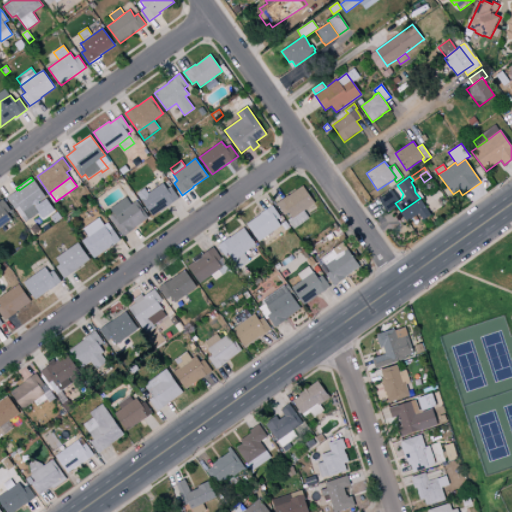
[(7,198),(17,190),(19,189),(19,190),(33,180),(34,180),(46,197),(35,205),(35,204),(23,213),(19,207),(16,209),(7,198)]
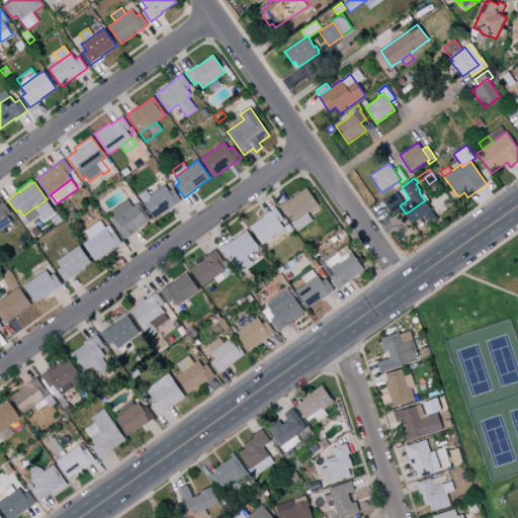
[(139,196),(147,190),(150,195),(151,194),(151,195),(165,185),(169,191),(173,189),(177,195),(181,200),(170,209),(169,208),(155,219),(154,217),(139,196)]
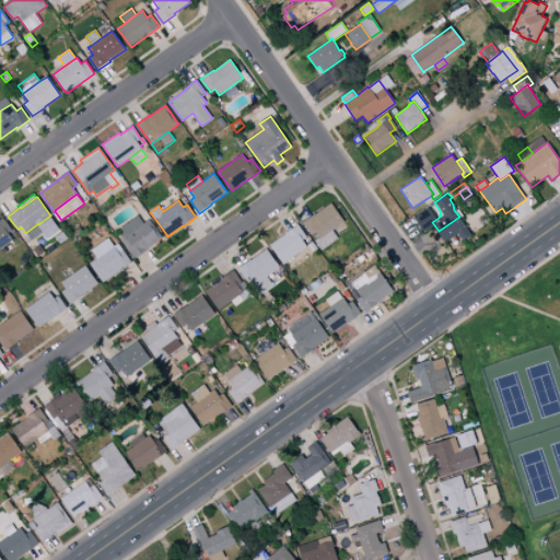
[(302,223),(307,219),(315,213),(315,214),(331,203),(334,207),(345,222),(333,230),(321,238),(319,237),(315,232),(311,235),(302,223)]
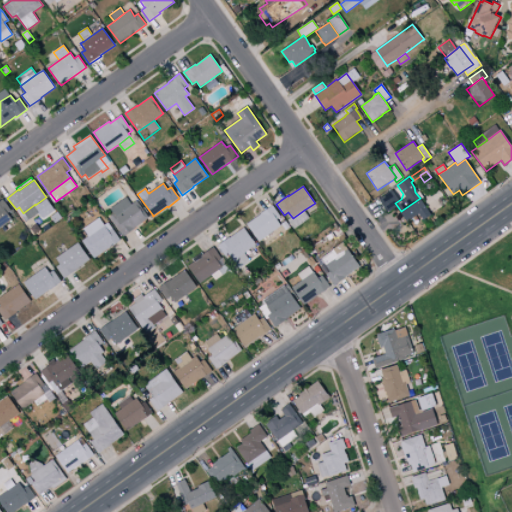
[(387,192),(394,203),(383,210),(378,204),(375,199),(387,192)]
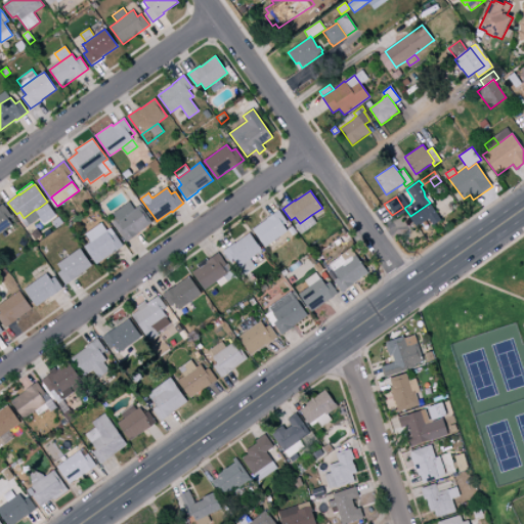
[(117,219),(113,214),(129,202),(134,209),(135,210),(119,222),(117,219)]
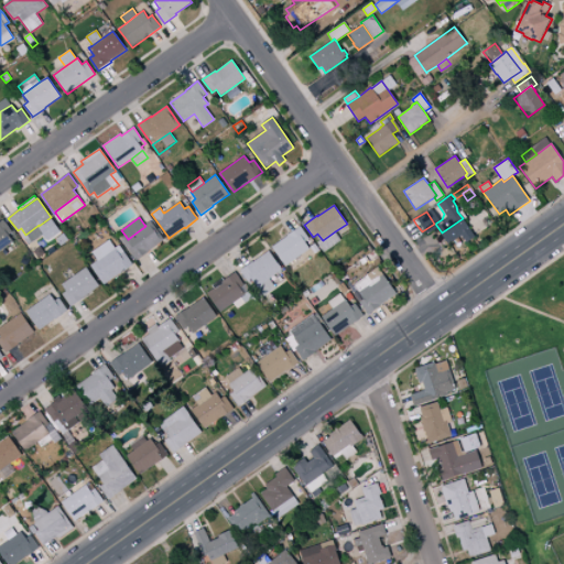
[(475,237),(463,218),(442,232),(445,238),(442,239),(446,245),(448,243),(462,235),(466,241),(475,237)]
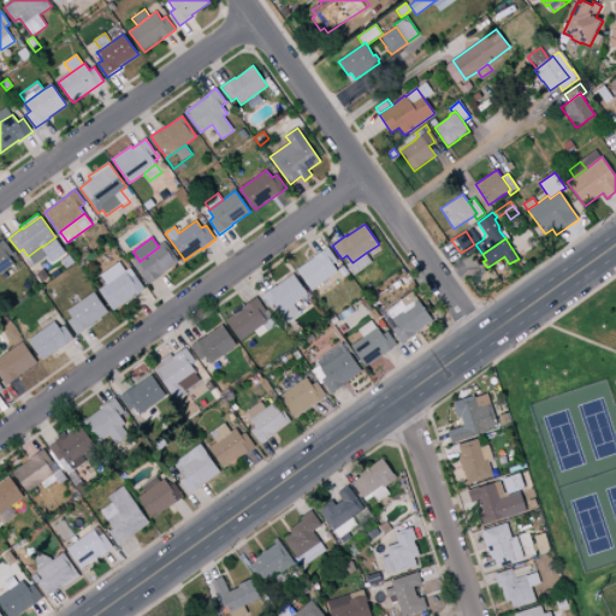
[(0,242),(4,240),(13,254),(10,256),(15,264),(0,273),(0,242)]
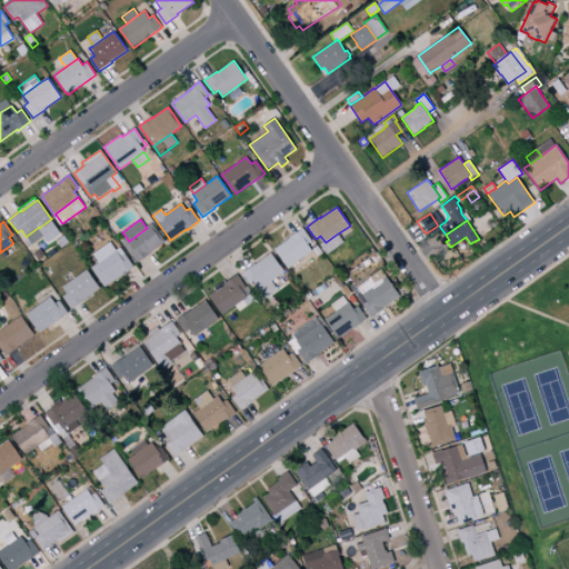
[(122,241),(127,238),(129,241),(147,228),(146,227),(152,222),(165,241),(166,241),(149,253),(150,253),(137,262),(132,257),(122,241)]
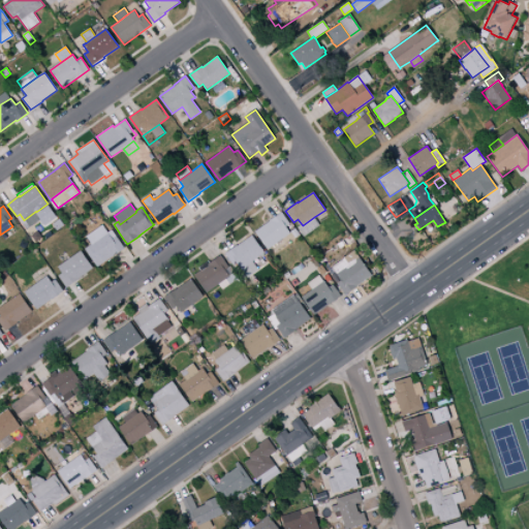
[(17,216),(26,230),(41,219),(36,212),(36,211),(24,220),(20,214),(17,216)]
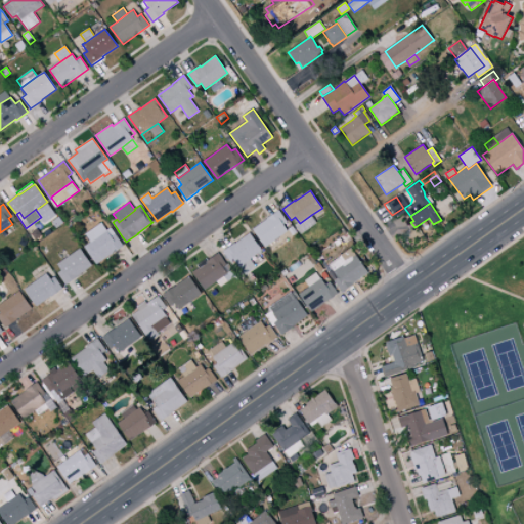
[(252,229),(267,219),(266,218),(274,213),(278,210),(287,222),(284,224),(288,231),(265,247),(252,229)]
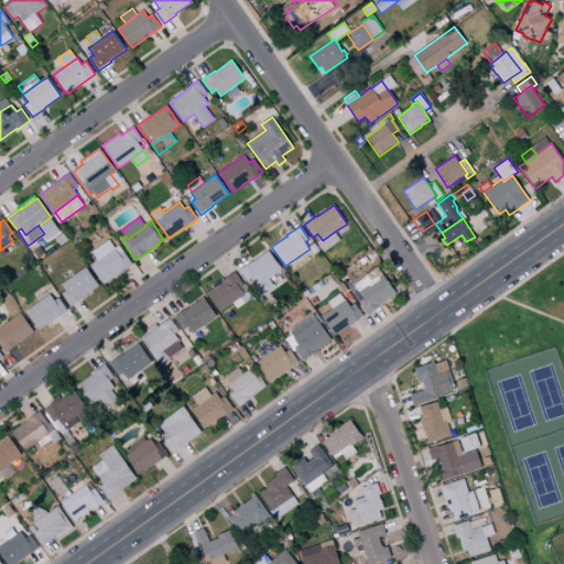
[(335,231),(342,240),(324,252),(317,242),(322,239),(323,240),(335,231)]
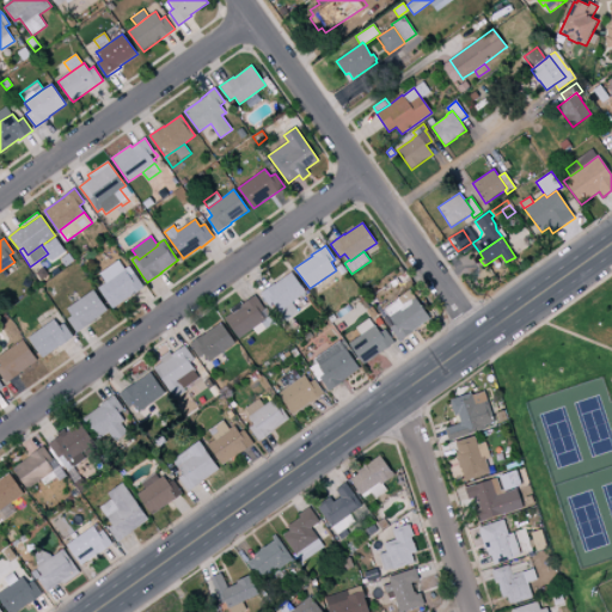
[(66,267),(61,259),(69,254),(75,261),(66,267)]
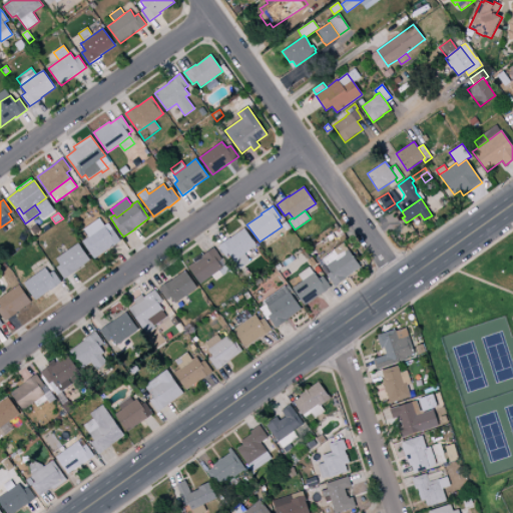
[(90,237),(89,236),(82,226),(92,219),(92,220),(98,216),(105,226),(90,237)]
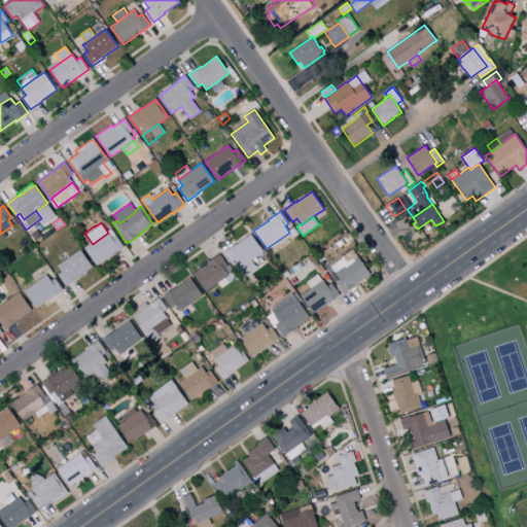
[(84,248),(92,243),(93,244),(108,233),(112,238),(115,235),(125,247),(112,255),(97,266),(84,248)]
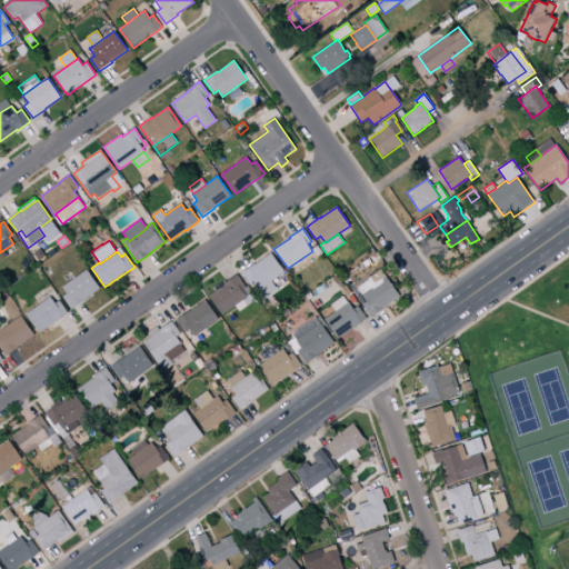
[(241,272),(248,268),(255,263),(255,265),(271,252),(285,271),(271,281),(260,289),(255,282),(251,286),(249,283),(241,272)]
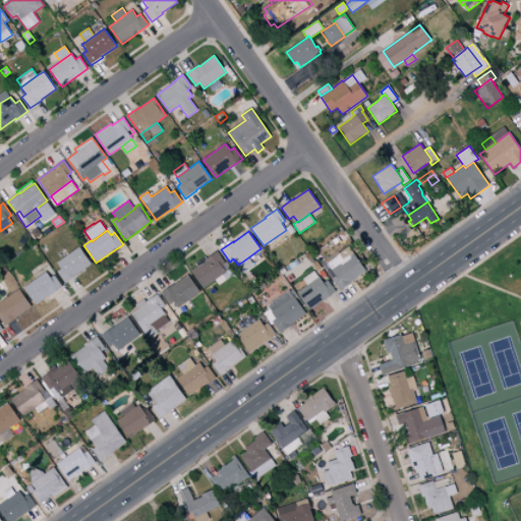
[(57,263),(79,246),(92,264),(77,274),(77,275),(65,283),(57,272),(61,269),(57,263)]
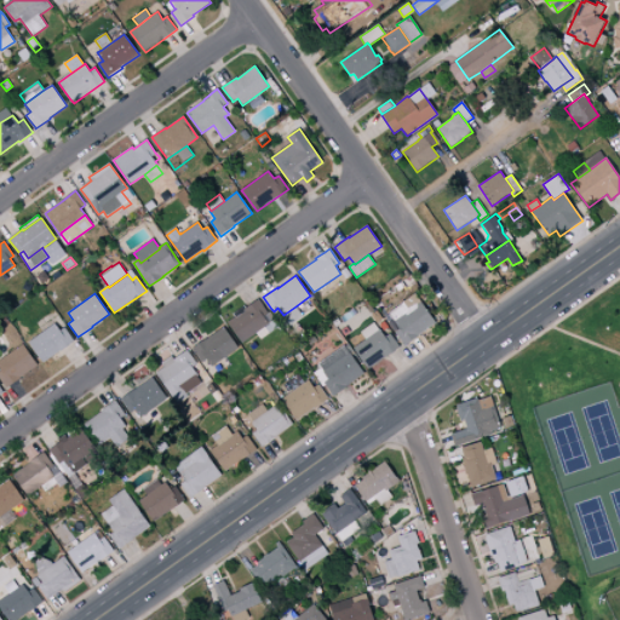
[(408,310),(403,305),(415,296),(420,302),(408,310)]
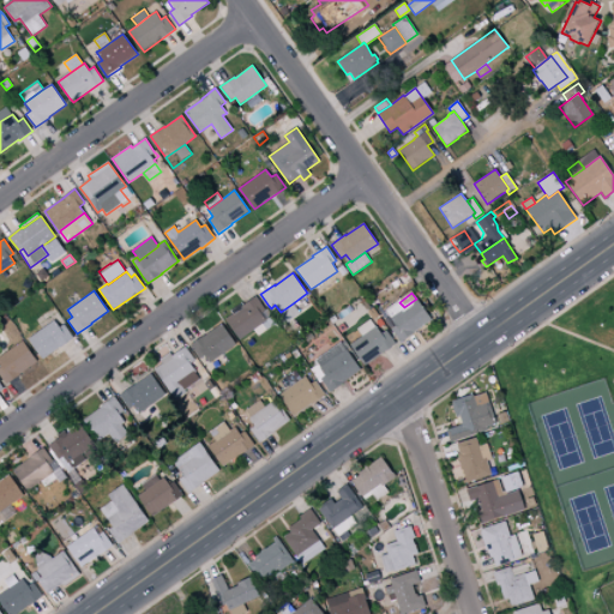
[(226,319),(233,314),(233,315),(244,308),(242,306),(244,305),(248,301),(256,296),(265,308),(265,309),(262,313),(266,319),(266,320),(253,330),(239,339),(228,323),(226,319)]
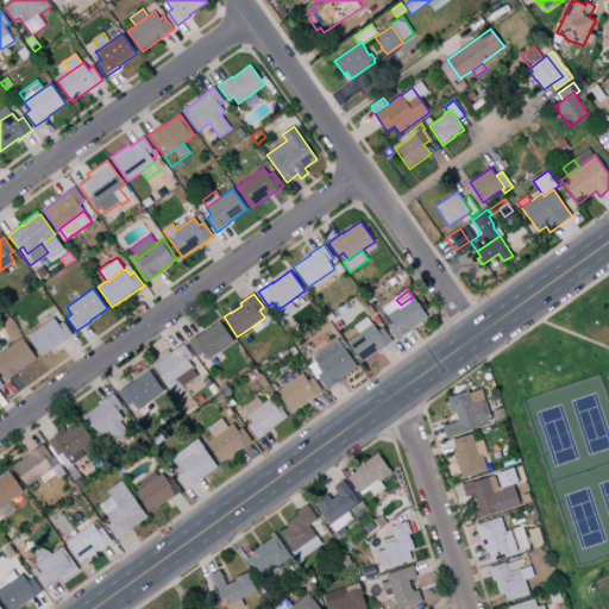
[(387,315),(401,305),(413,296),(428,316),(413,327),(410,328),(412,330),(406,334),(397,339),(388,326),(393,322),(387,315)]
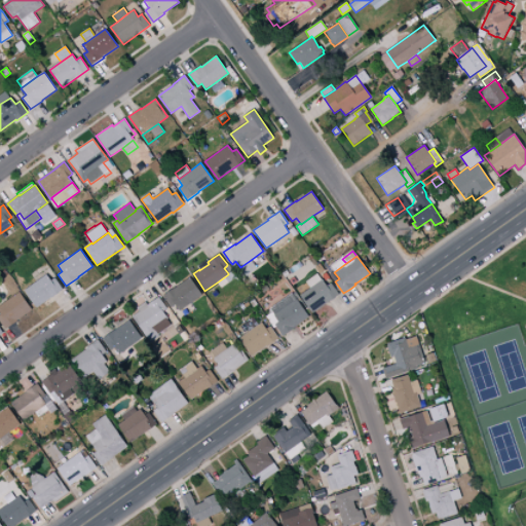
[(334,272),(330,265),(341,257),(342,259),(346,263),(334,272)]
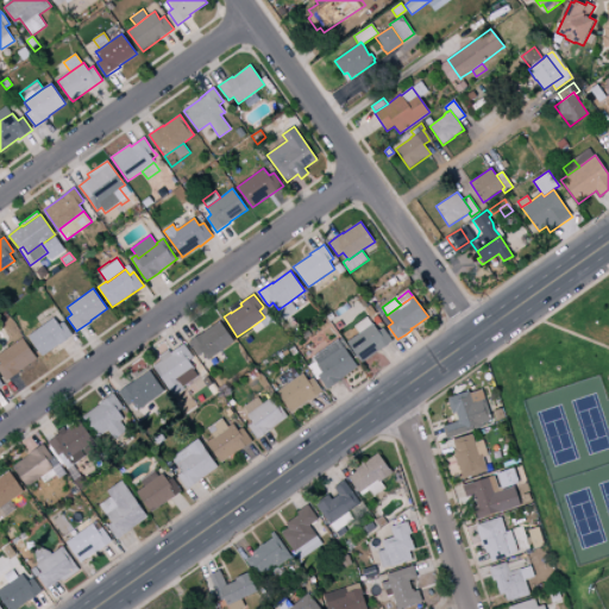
[(242,302),(240,300),(228,308),(231,312),(231,313),(242,306),(240,303),(242,302)]
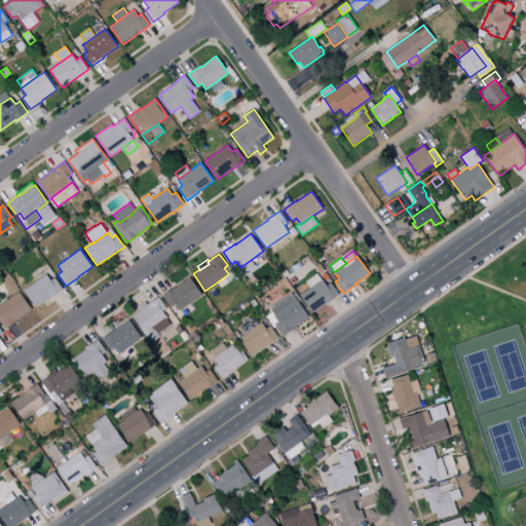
[(251,260),(257,268),(247,276),(240,267),(251,260)]
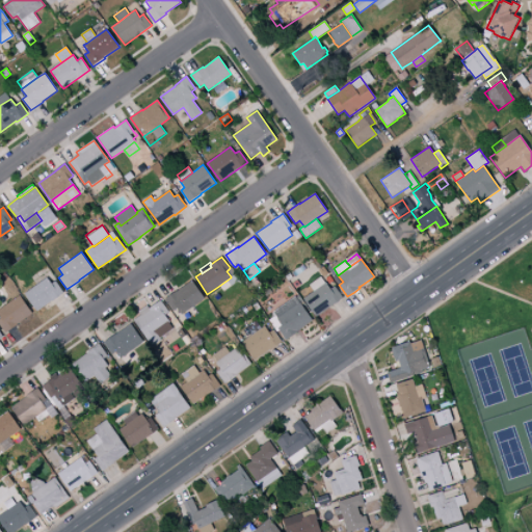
[(231,276),(234,274),(238,281),(223,291),(219,286),(231,277),(231,276)]
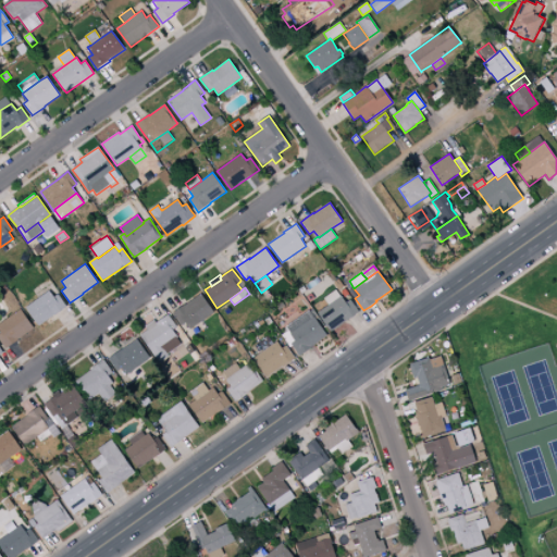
[(341,296),(335,289),(323,298),(327,305),(341,296)]
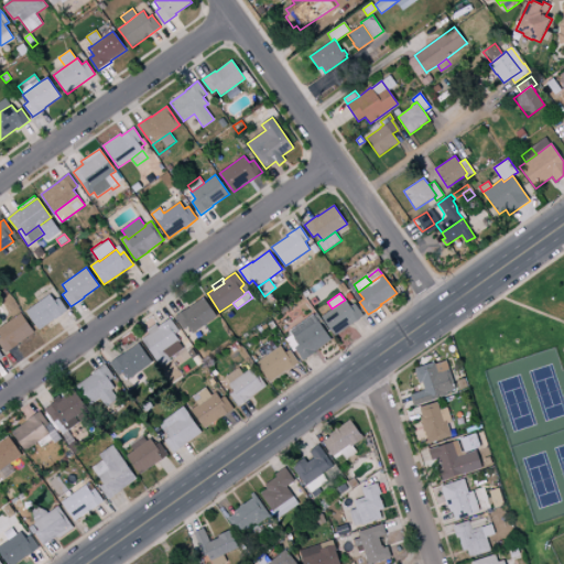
[(25,311),(50,294),(55,301),(58,297),(67,310),(68,310),(55,320),(55,318),(40,329),(39,329),(25,311)]
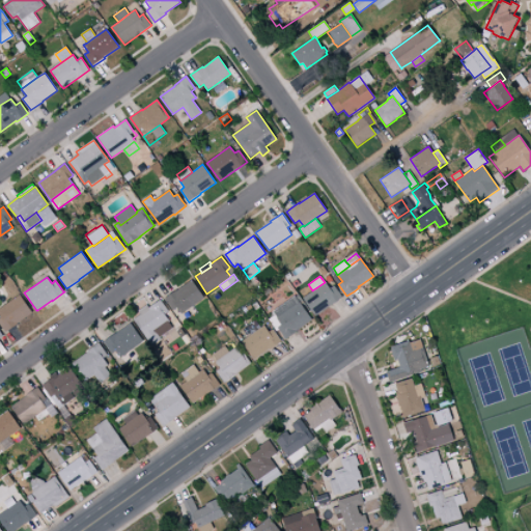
[(165,299),(169,295),(176,290),(191,280),(193,282),(204,298),(182,313),(177,307),(173,310),(168,303),(165,299)]
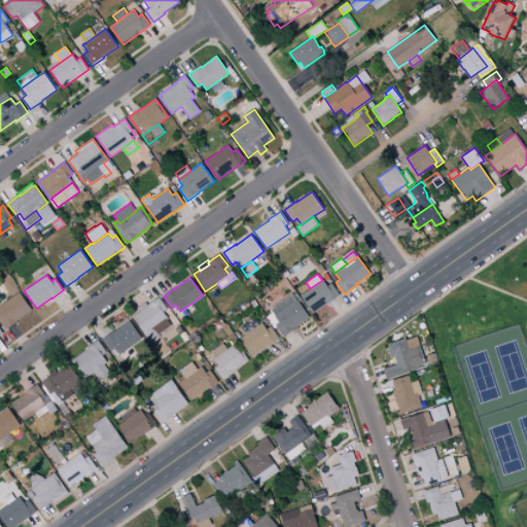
[(300,295),(310,288),(322,280),(322,279),(327,286),(331,283),(340,294),(335,300),(313,314),(309,308),(300,295)]
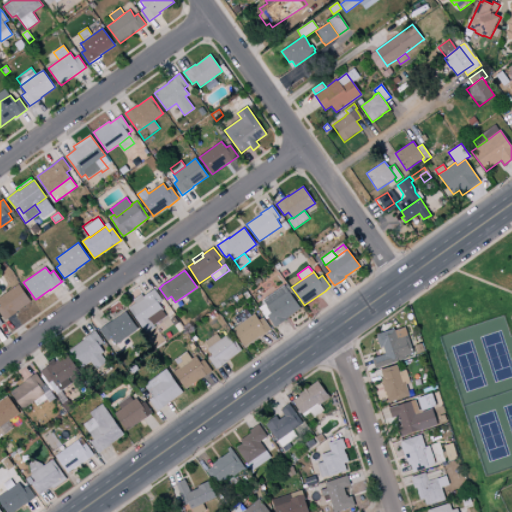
[(0,304),(0,297),(19,284),(31,301),(5,320),(2,316),(0,313),(0,306),(1,306),(0,304)]
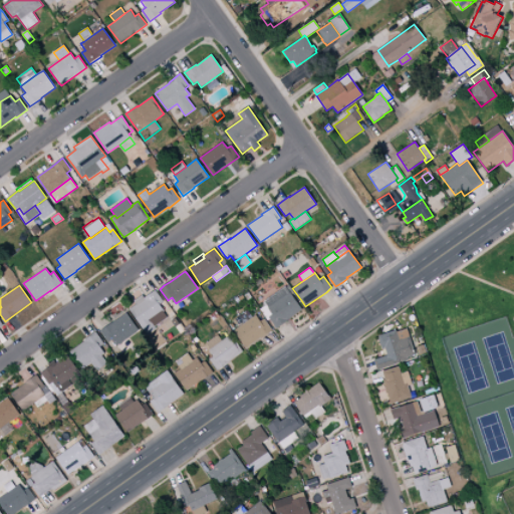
[(268,308),(268,307),(264,301),(285,286),(297,303),(302,309),(287,319),(288,320),(281,325),(276,328),(268,317),(272,314),(268,308)]
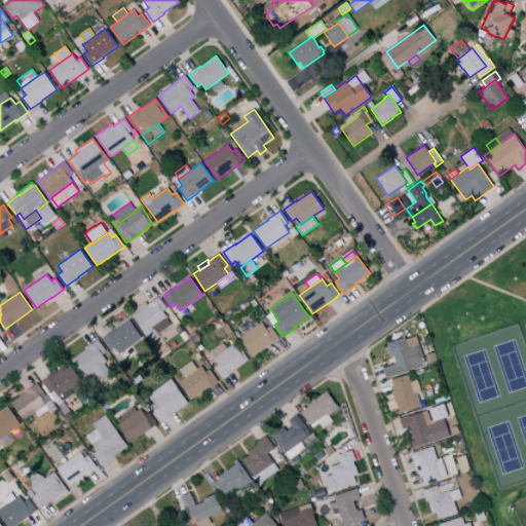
[(132,316),(139,311),(137,308),(146,301),(148,304),(154,300),(158,297),(162,303),(166,308),(163,311),(167,317),(166,318),(172,325),(158,334),(160,336),(151,343),(132,316)]
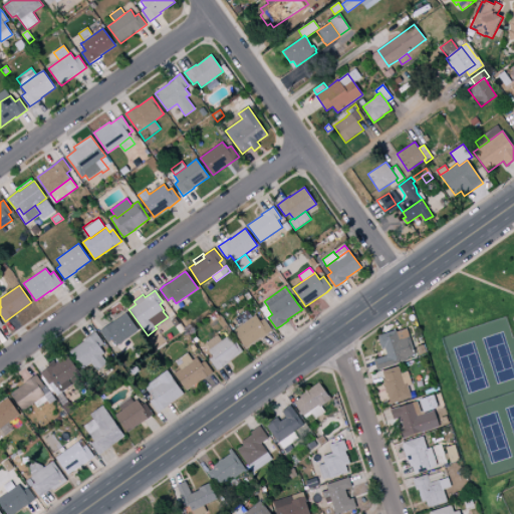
[(100,330),(111,322),(112,322),(126,312),(139,330),(116,345),(112,339),(108,342),(100,331),(100,330)]
